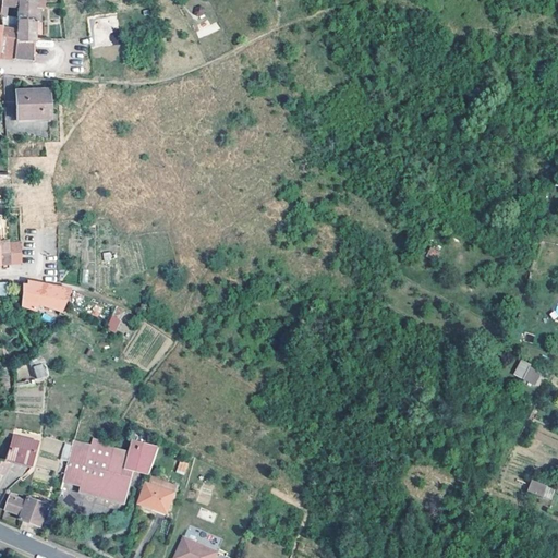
[(35,0),(21,0),(17,33),(14,60),(24,60),(33,60),(34,60),(35,0)]
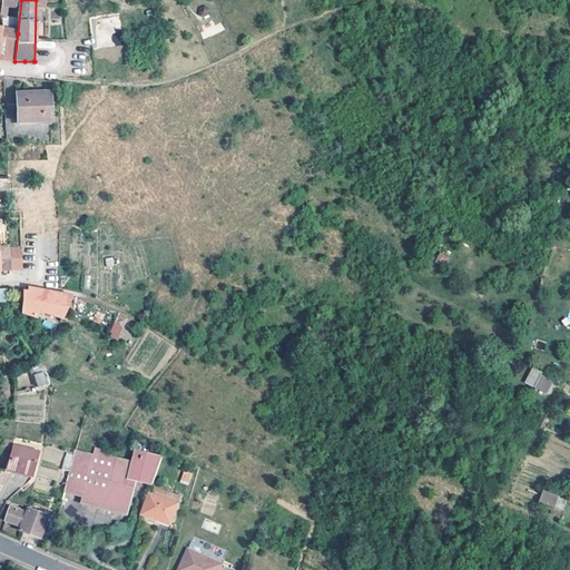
[(0,59),(7,60),(15,61),(18,33),(0,31),(0,59)]
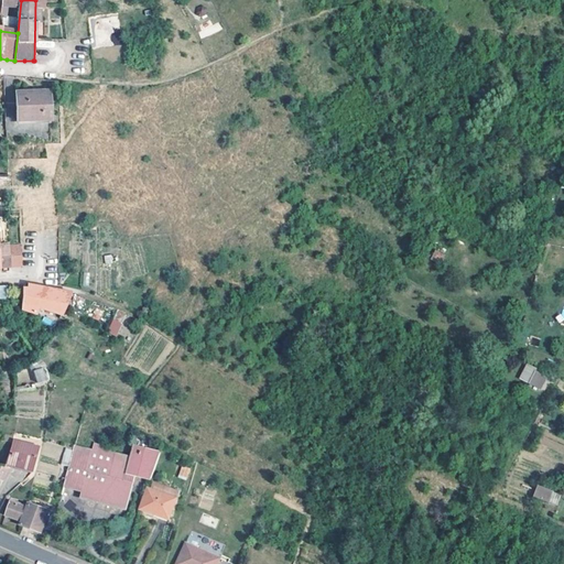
[(50,95),(35,95),(35,90),(17,91),(18,121),(51,119),(50,95)]
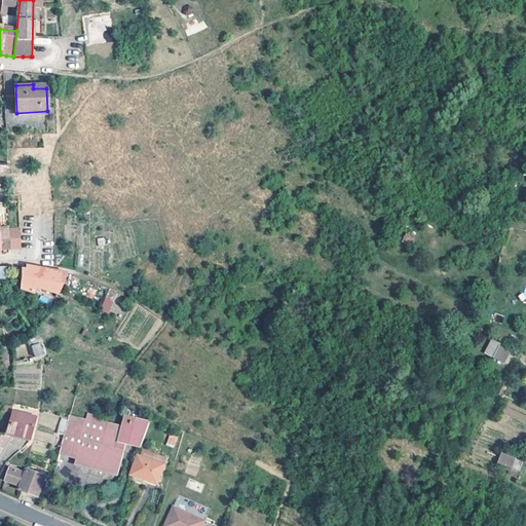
[(0,249),(9,250),(8,230),(0,229),(0,249)]
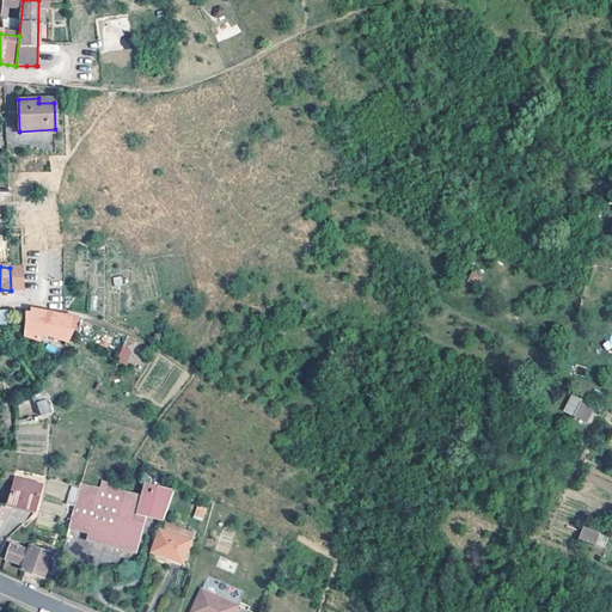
[(23,291),(23,267),(10,268),(11,291),(23,291)]
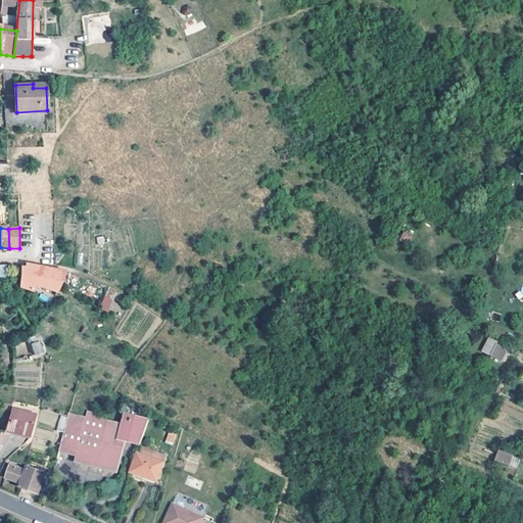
[(25,264),(25,267),(19,267),(19,276),(19,287),(34,289),(34,286),(57,292),(65,272),(49,267),(33,265),(25,264)]
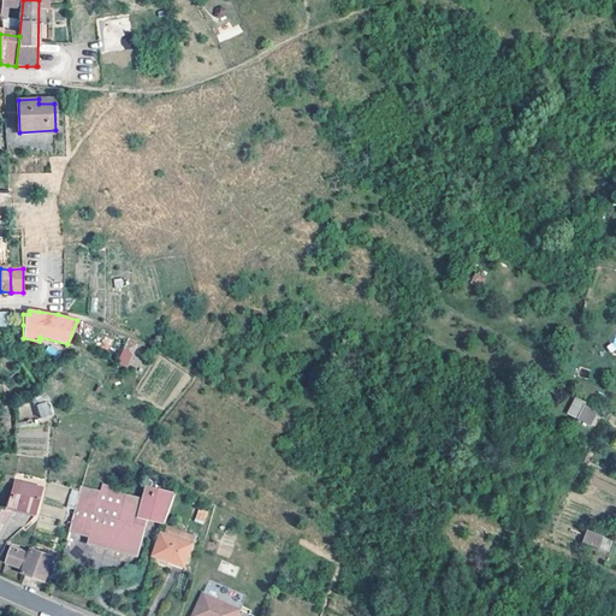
[(128,367),(137,341),(126,337),(118,363),(128,367)]
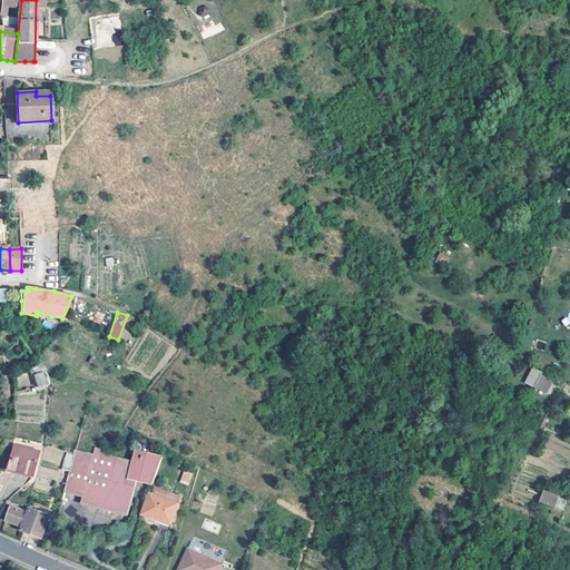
[(38,365),(31,367),(36,387),(48,383),(48,380),(38,365)]
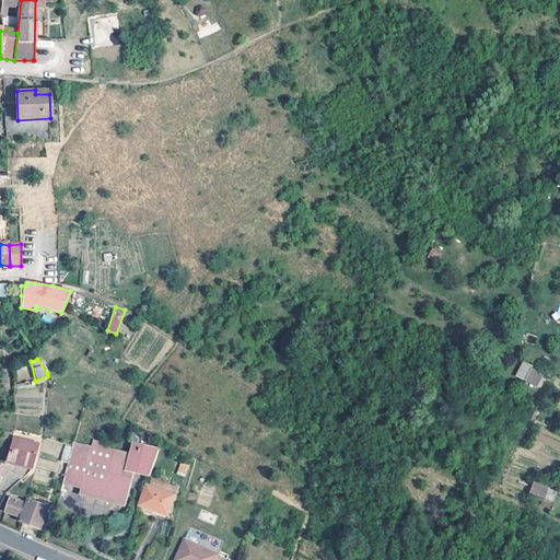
[(537,387),(545,372),(522,361),(514,376),(537,387)]
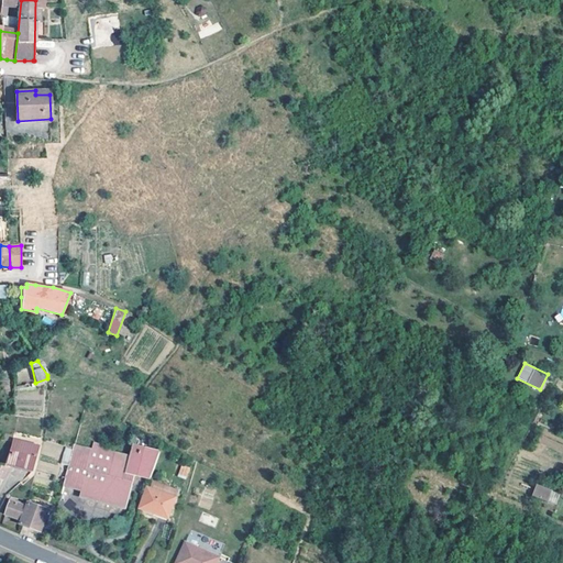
[(15,442),(11,465),(34,471),(40,448),(15,442)]
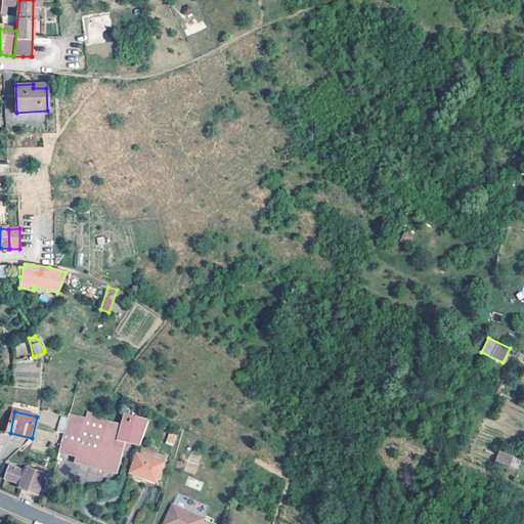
[(105,418),(87,412),(84,421),(69,417),(63,435),(60,446),(58,452),(75,456),(74,461),(115,472),(121,448),(117,446),(118,440),(141,445),(149,423),(124,417),(121,428),(103,424),(105,418)]
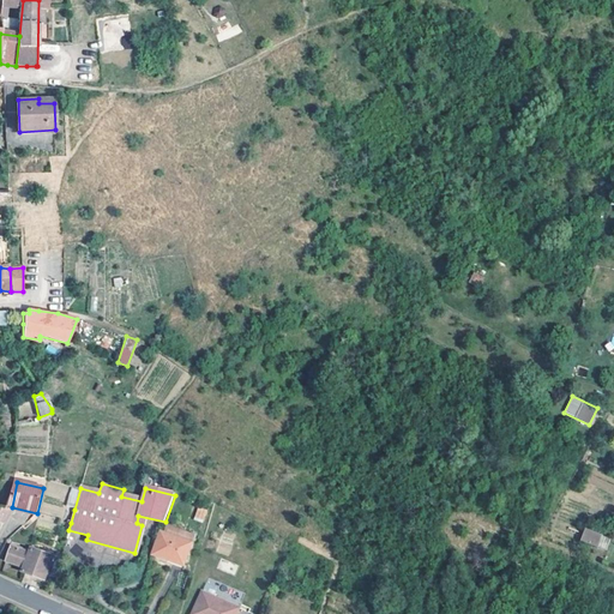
[(66,507),(61,521),(71,523),(74,510),(66,507)]
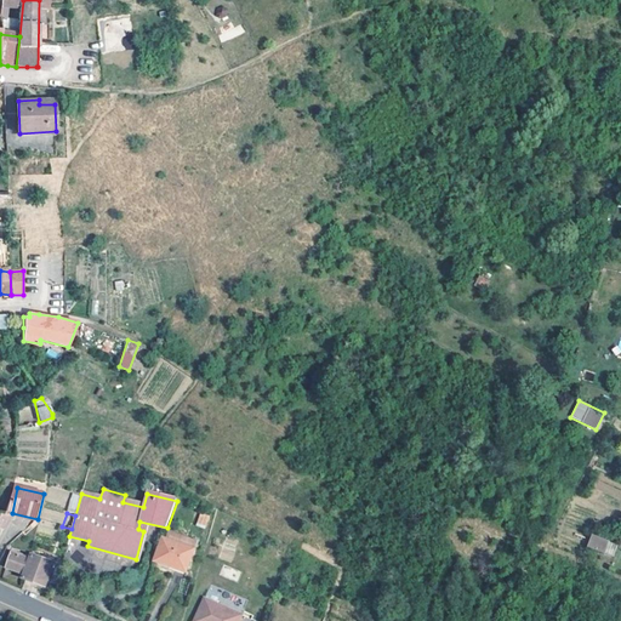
[(197,527),(208,528),(209,514),(198,513),(197,527)]
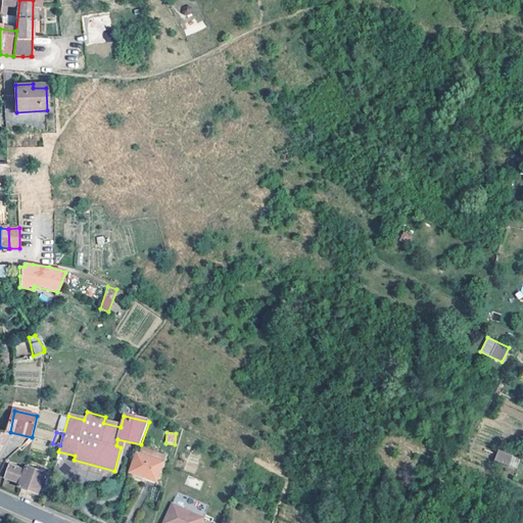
[(9,435),(2,433),(0,443),(8,445),(9,435)]
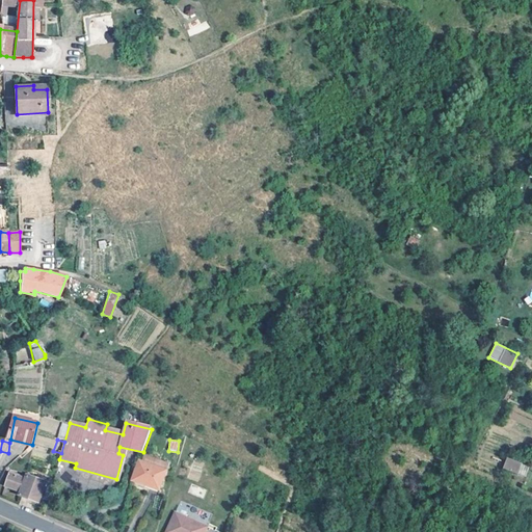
[(522,462),(510,457),(506,468),(517,473),(522,462)]
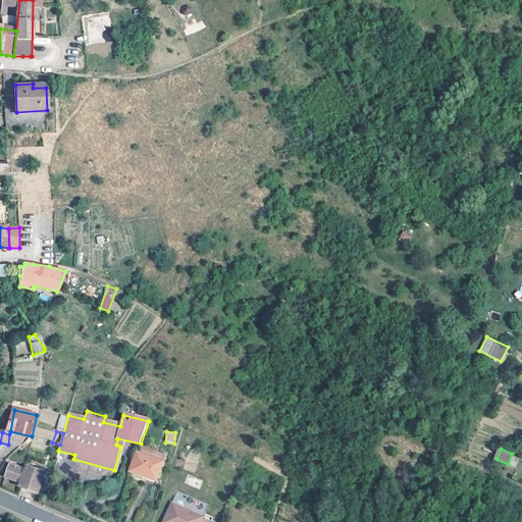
[(164,462),(138,453),(132,472),(157,480),(164,462)]
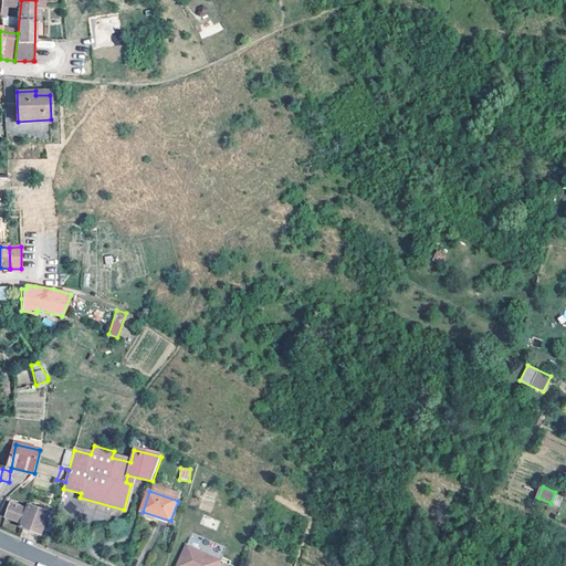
[(564,495),(555,492),(551,503),(559,506),(564,495)]
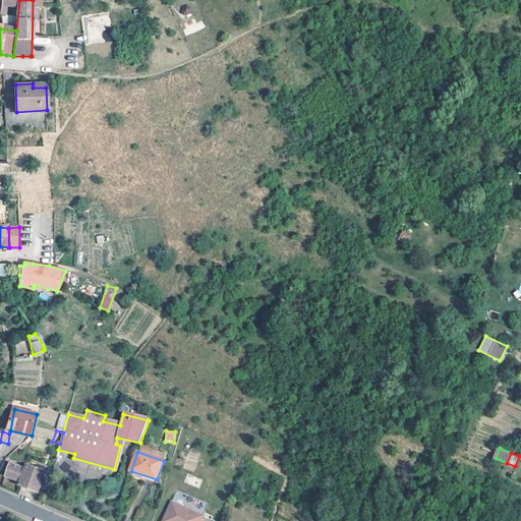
[(21,468),(23,462),(17,460),(10,478),(21,482),(20,485),(38,493),(46,473),(27,466),(25,470),(21,468)]
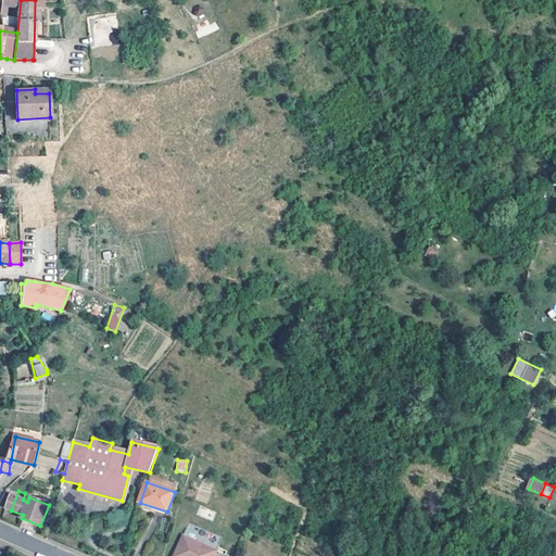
[(214,555),(217,548),(185,535),(175,555),(214,555)]
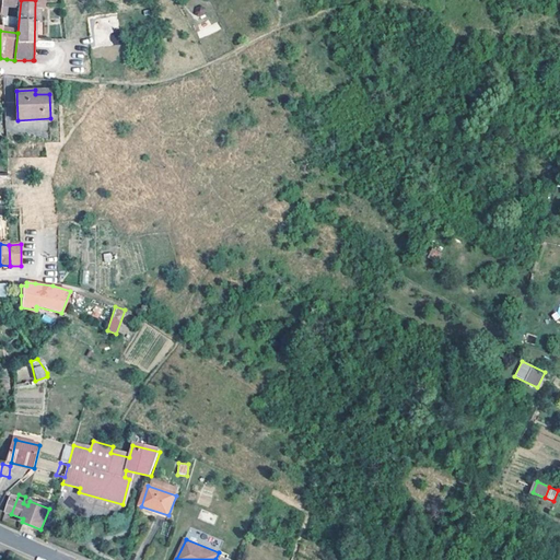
All buildings are outlined.
